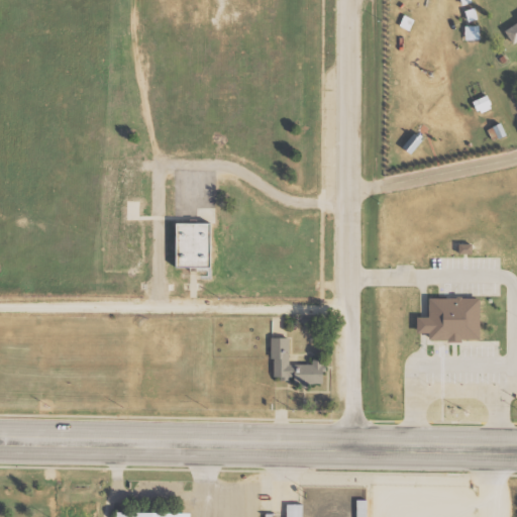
[(516,46),(516,45),(516,23),(506,30),(516,46)]
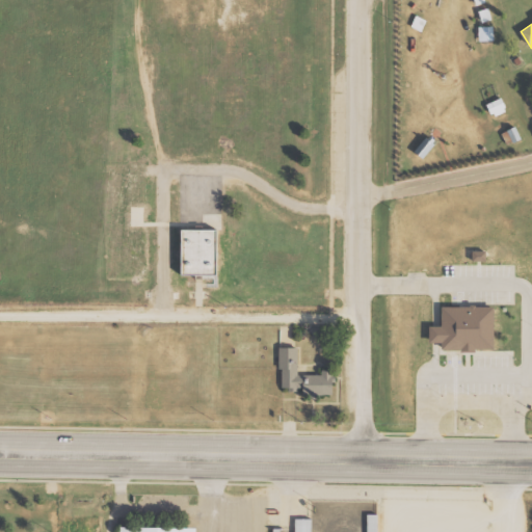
[(495,26),(479,26),(480,41),(495,41),(495,26)]
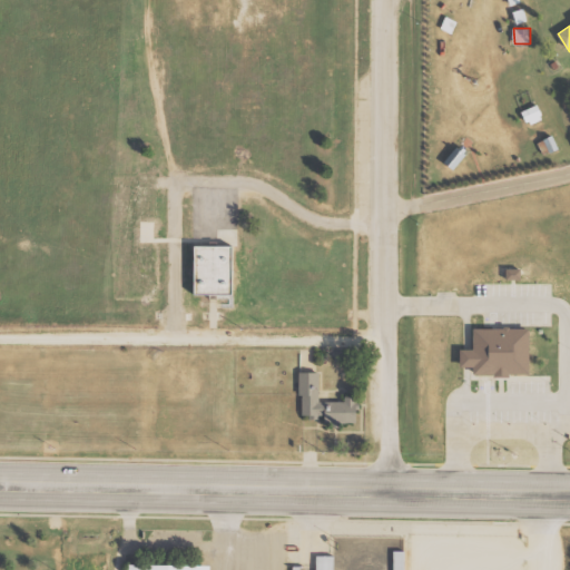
[(523,111),(529,125),(544,118),(539,105),(523,111)]
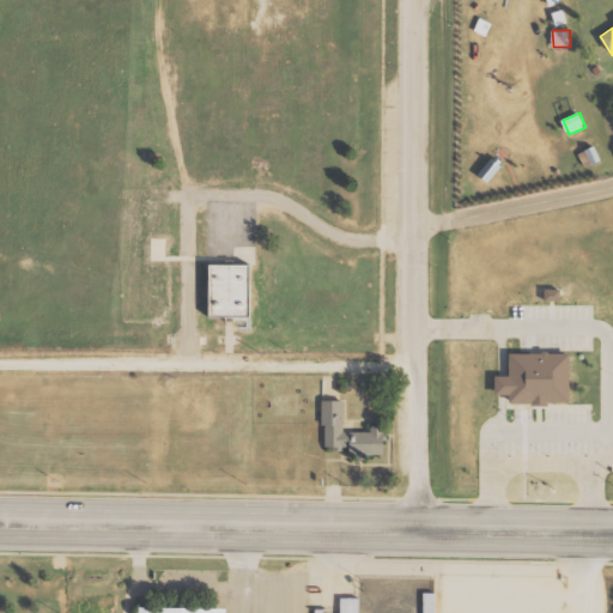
[(489,182),(504,164),(493,156),(479,174),(489,182)]
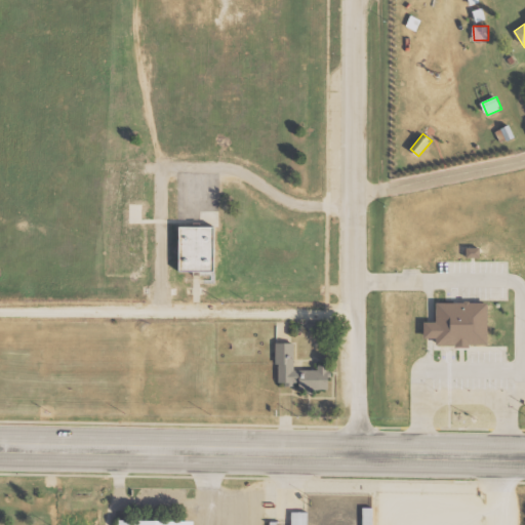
[(183,271),(184,227),(217,227),(217,272),(183,271)]
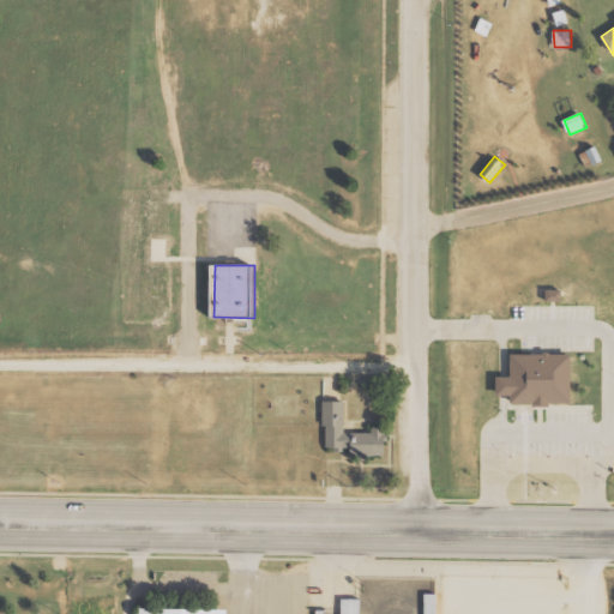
[(563,300),(563,289),(546,289),(546,300),(563,300)]
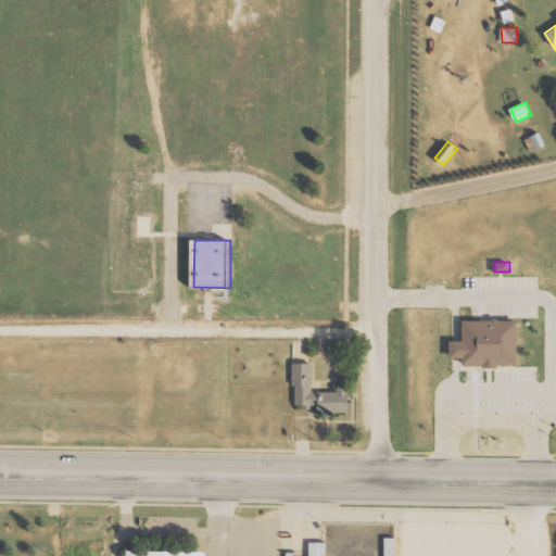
[(509,319),(456,319),(456,340),(442,340),(442,357),(455,357),(455,364),(509,365),(509,319)]
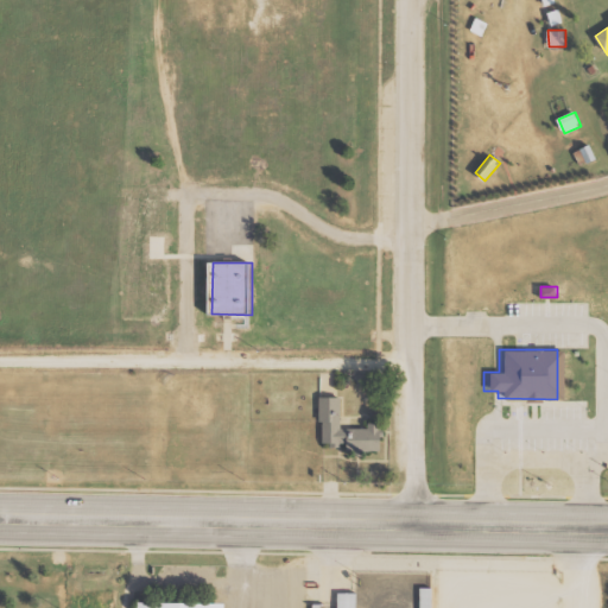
[(341,429),(341,398),(322,398),(322,444),(349,444),(349,454),(382,454),(382,424),(368,424),(368,429),(341,429)]
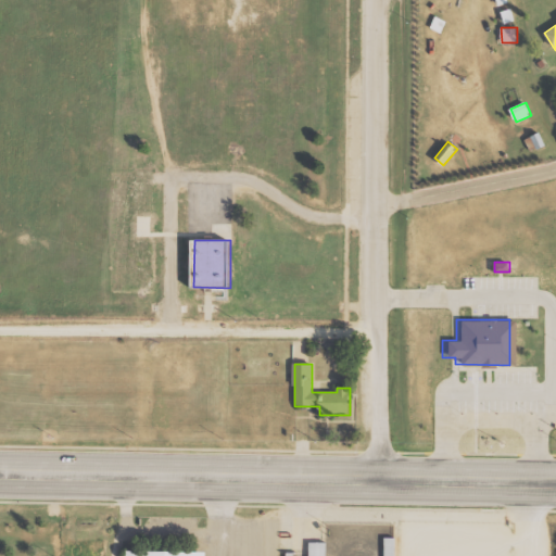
[(395,555),(395,536),(384,536),(384,555),(395,555)]
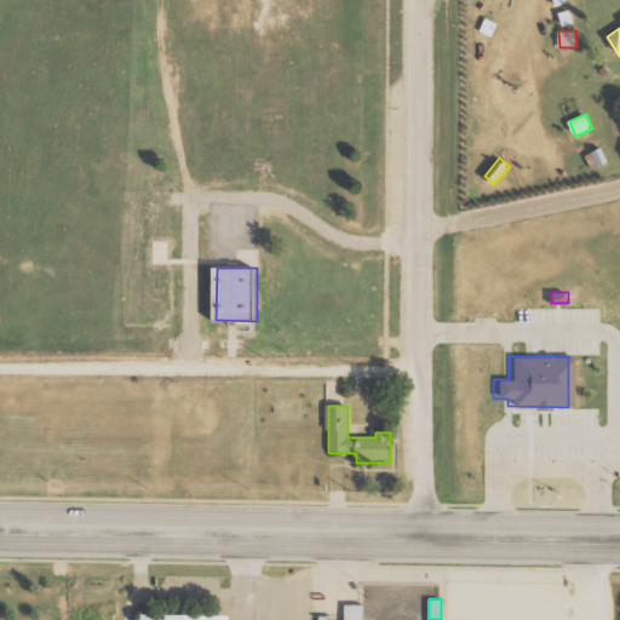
[(345,619),(365,619),(365,603),(345,603),(345,619)]
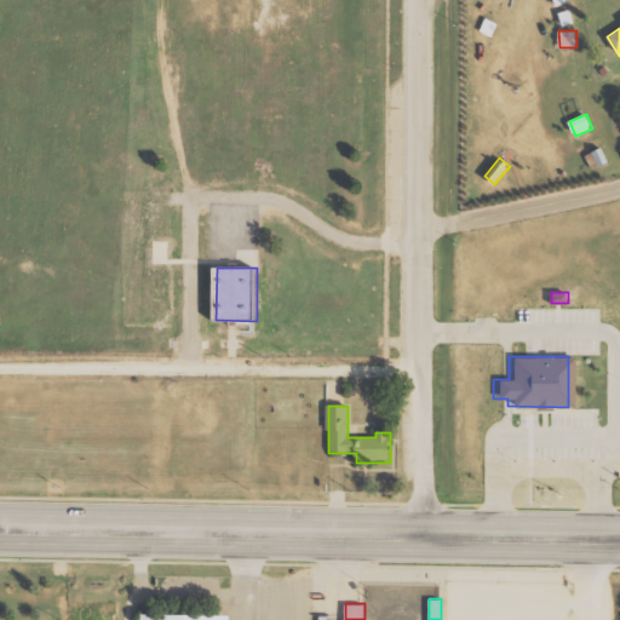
All buildings are outlined.
